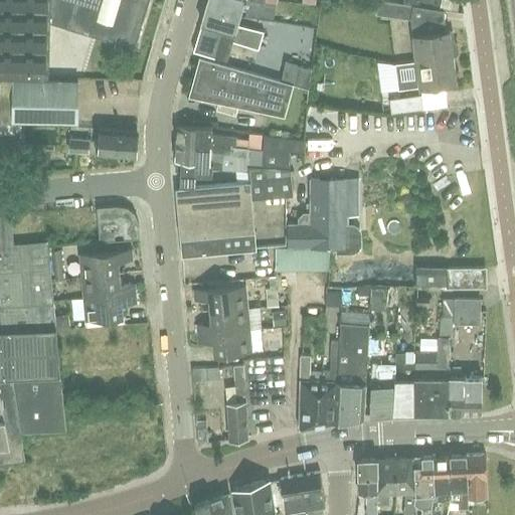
[(0,0),(0,74),(48,76),(49,22),(135,48),(149,0),(0,0)]
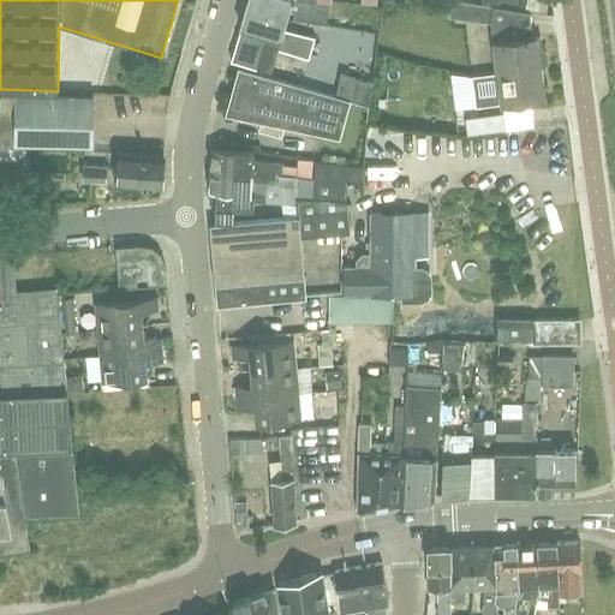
[(249,0),(248,4),(263,9),(262,12),(286,19),(288,16),(290,11),(293,12),(292,16),(327,21),(329,5),(310,1),(305,0),(249,0)]
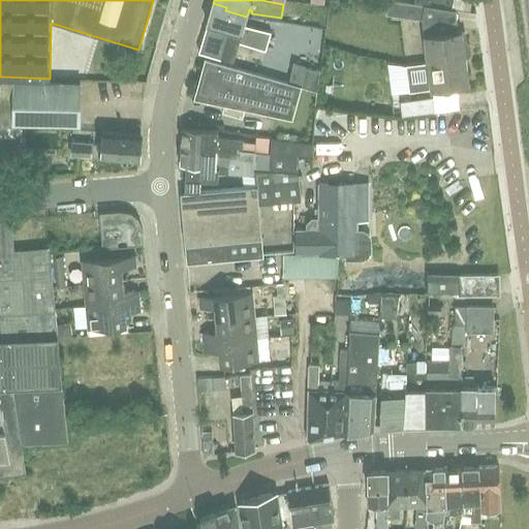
[(424,20),(426,7),(426,5),(390,1),(386,14),(424,20)]
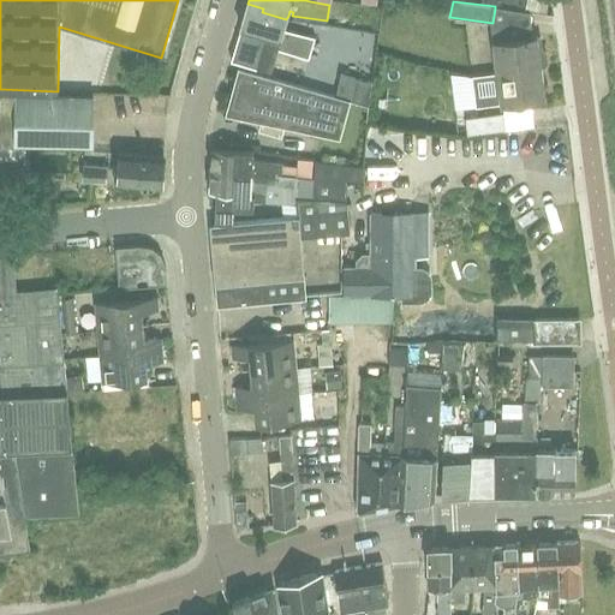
[(248,4),(246,9),(231,60),(272,73),(279,49),(310,59),(317,39),(284,29),(286,19),(262,12),(263,9),(248,4)]
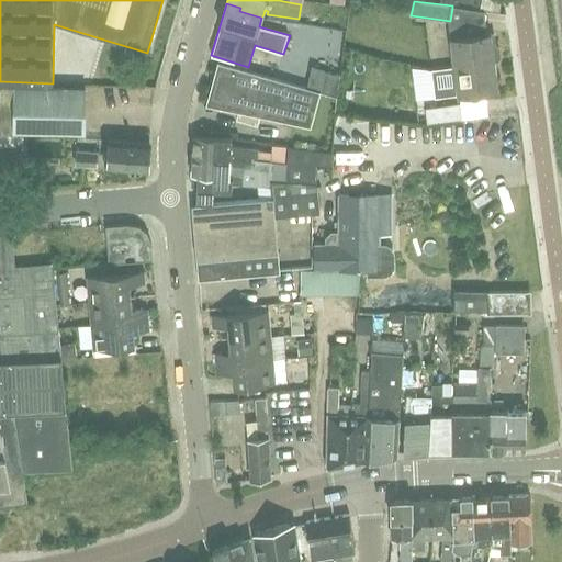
[(495,45),(492,45),(491,32),(450,37),(453,66),(453,67),(494,62),(494,60),(497,59),(499,56),(498,47),(495,45)]
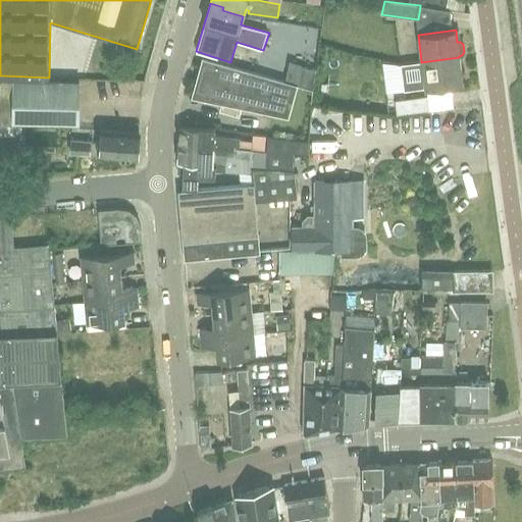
[(421,61),(399,64),(403,91),(425,88),(463,83),(459,57),(421,62),(421,61)]
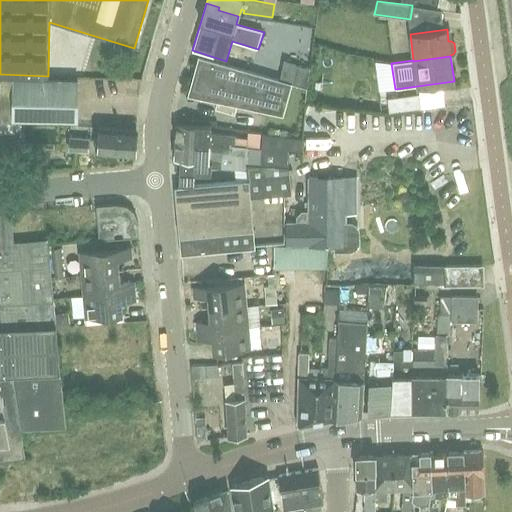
[(199,57),(188,95),(219,102),(216,109),(235,114),(237,106),(251,109),(282,115),(284,116),(292,84),(279,80),(199,57)]
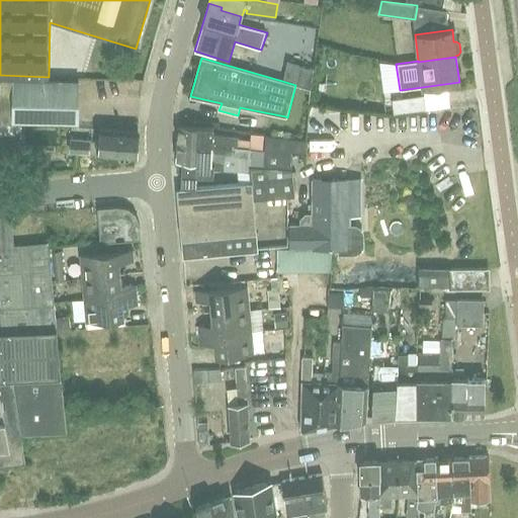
[(299,67),(295,85),(300,87),(311,89),(314,70),(299,67)]
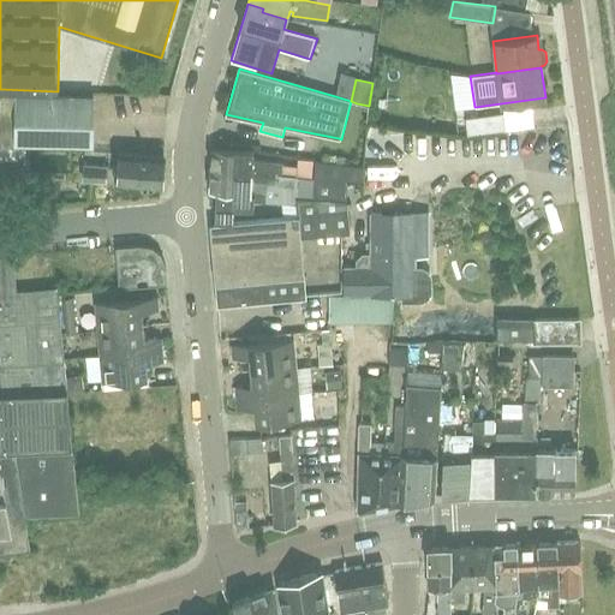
[(95,99),(0,95),(0,144),(94,147),(95,99)]
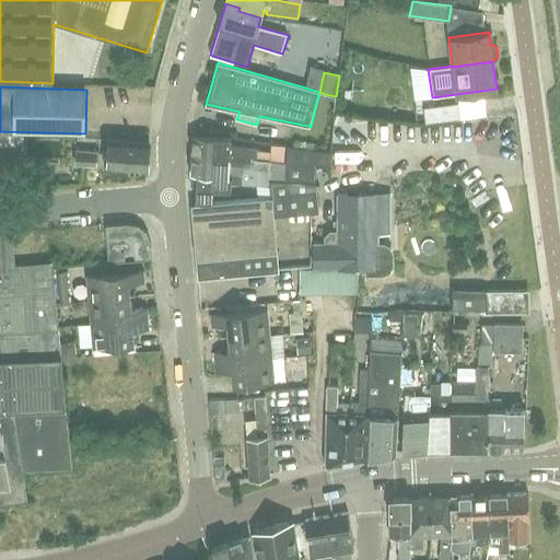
[(458,103),(423,107),(426,123),(461,118),(458,103)]
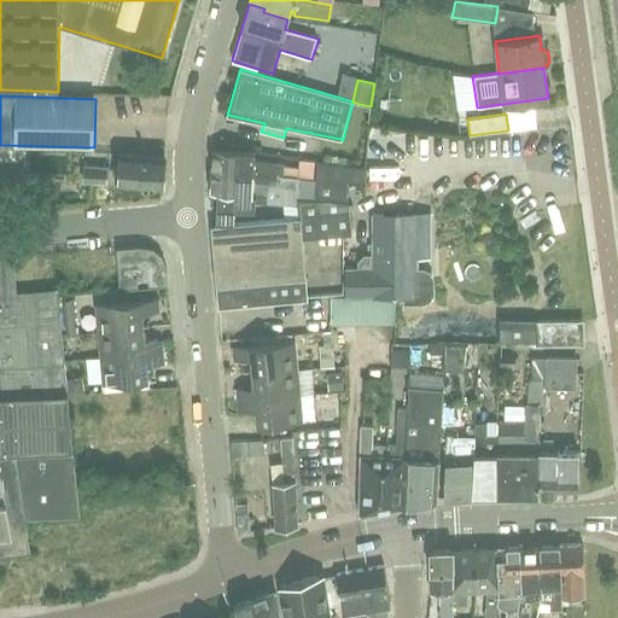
[(213,151),(211,170),(254,174),(280,176),(281,164),(252,162),(252,153),(213,151)]
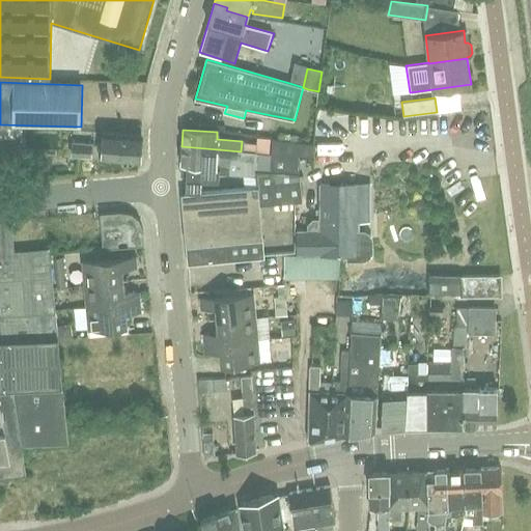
[(72,157),(140,161),(141,134),(104,132),(98,132),(96,146),(73,145),(72,157)]
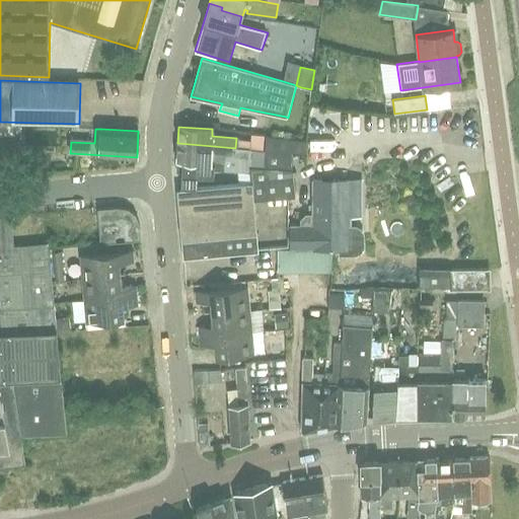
[(264,168),(293,169),(294,153),(308,154),(309,140),(266,137),(264,168)]
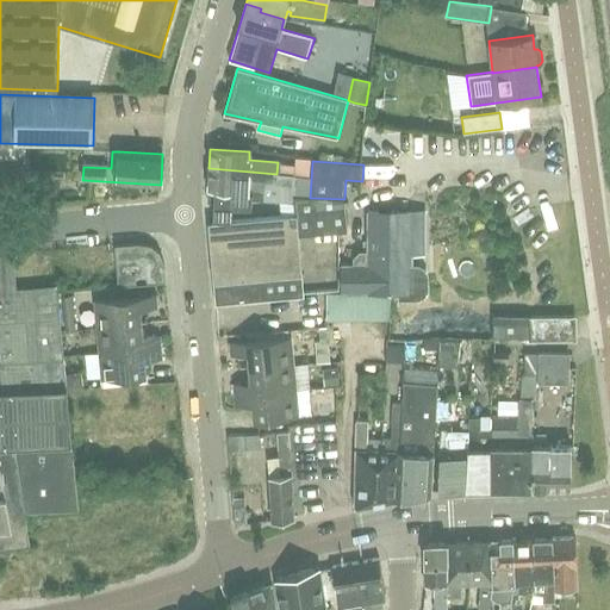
[(209,168),(207,190),(231,192),(231,198),(244,198),(244,192),(248,193),(248,184),(293,186),(293,175),(277,174),(250,172),(209,168)]
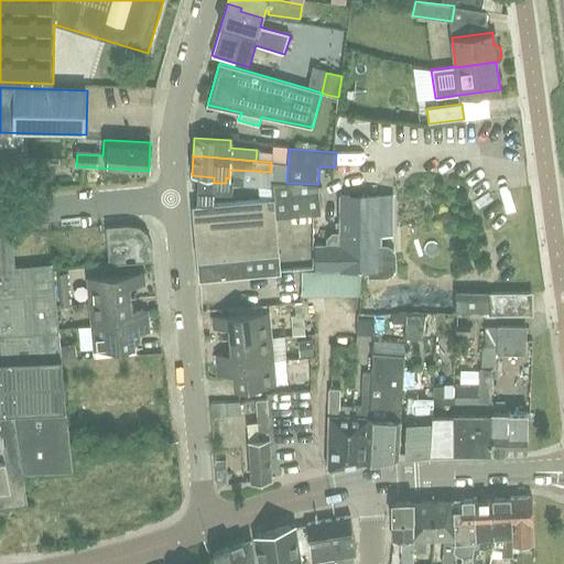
[(286,183),(273,182),(245,181),(243,202),(193,206),(199,281),(281,274),(277,218),(321,214),(318,184),(286,183)]
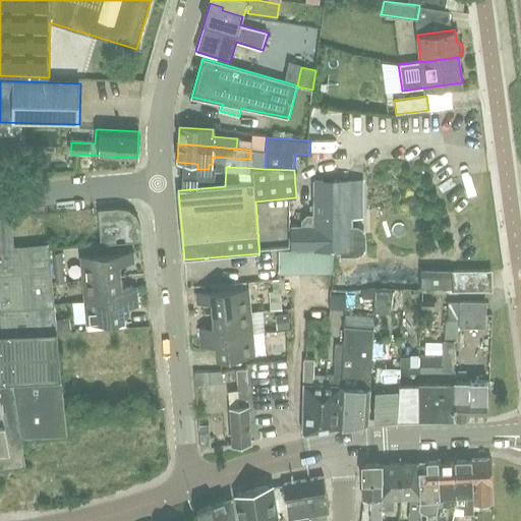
[(293,228),(293,248),(293,249),(300,249),(310,249),(315,249),(321,249),(335,249),(343,249),(343,255),(358,255),(363,253),(365,248),(365,235),(363,231),(358,228),(352,228),(352,219),(352,182),(315,182),(315,217),(310,217),(304,222),(304,227),(293,228)]
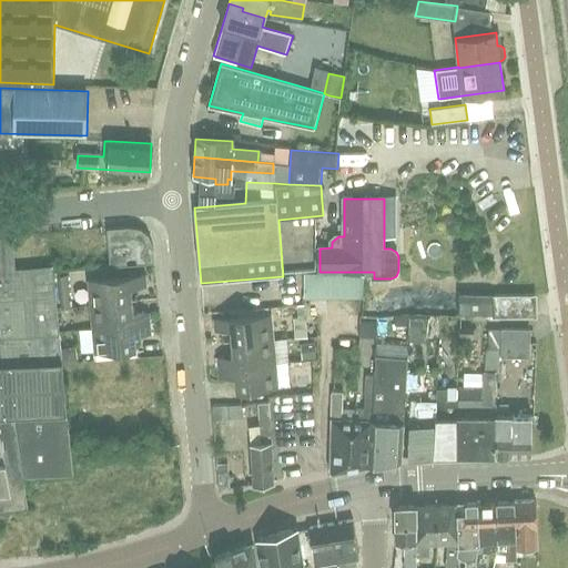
[(111,266),(153,263),(154,262),(153,247),(149,235),(140,227),(130,226),(107,229),(111,266)]
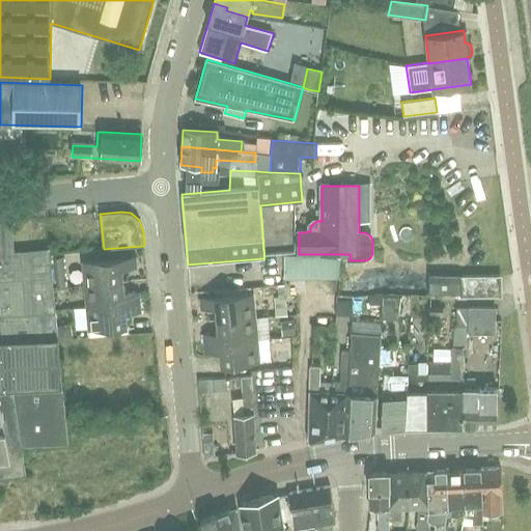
[(0,315),(55,313),(51,254),(50,248),(15,251),(14,233),(12,221),(0,221),(0,315)]
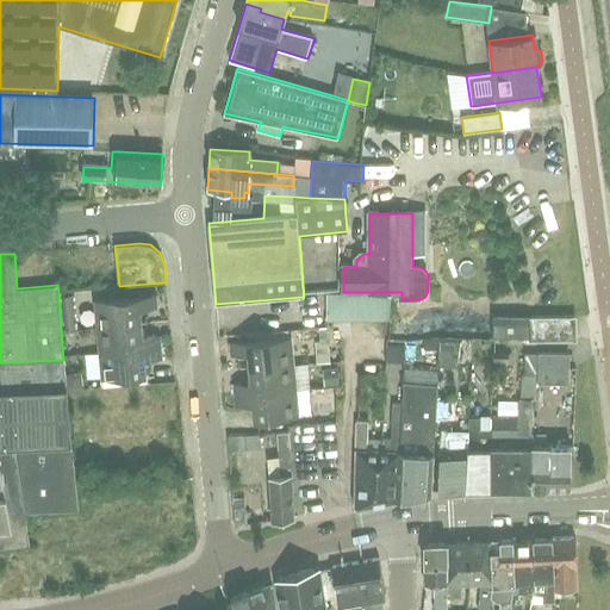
[(352,292),(343,292),(343,293),(340,293),(340,318),(352,318),(352,292)]
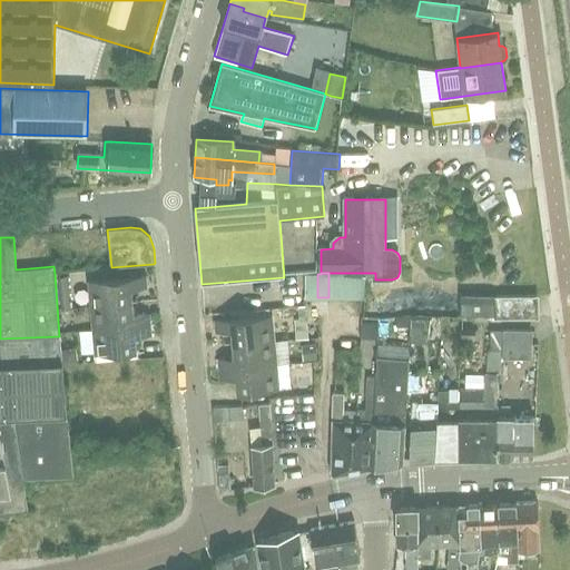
[(328,297),(340,297),(340,273),(328,273),(328,297)]
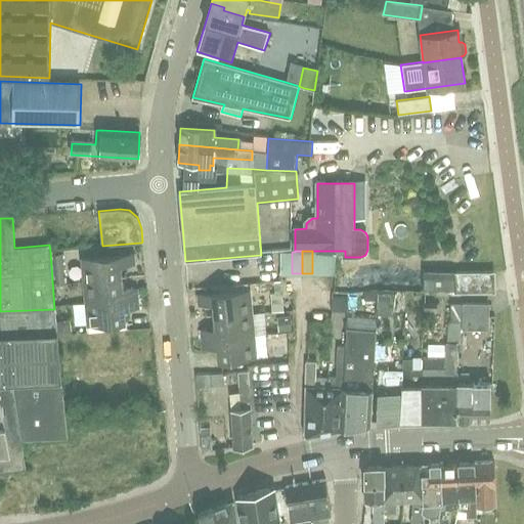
[(312,251),(312,273),(322,273),(322,251),(317,251),(312,251)]
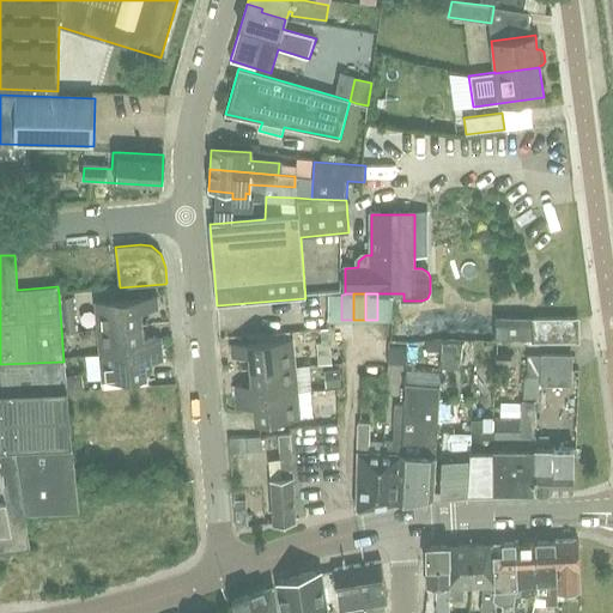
[(377,320),(389,320),(392,320),(394,293),(377,293),(377,320)]
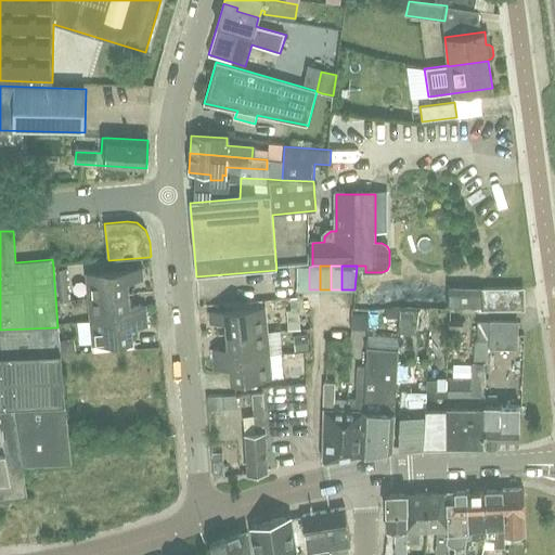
[(309,267),(297,267),(297,289),(309,289),(309,267)]
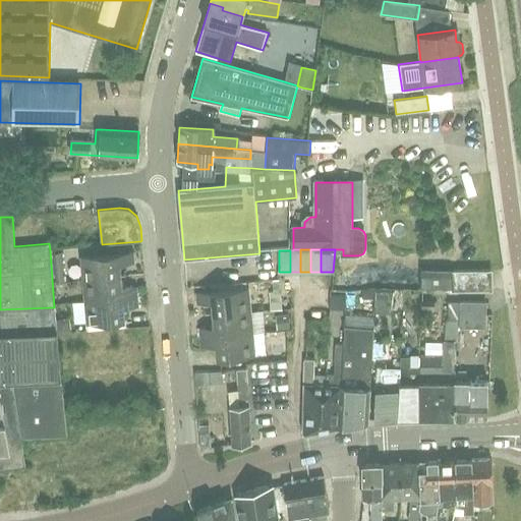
[(64,282),(61,252),(52,253),(55,283),(64,282)]
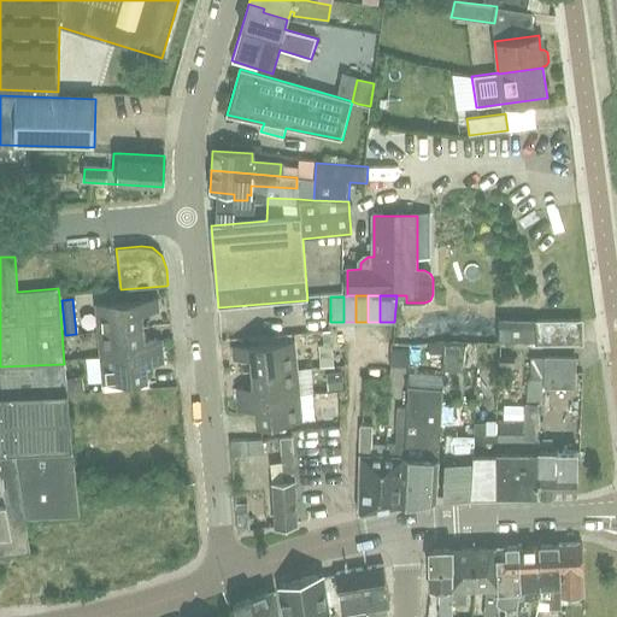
[(98,330),(142,327),(141,312),(158,310),(157,299),(95,304),(98,330)]
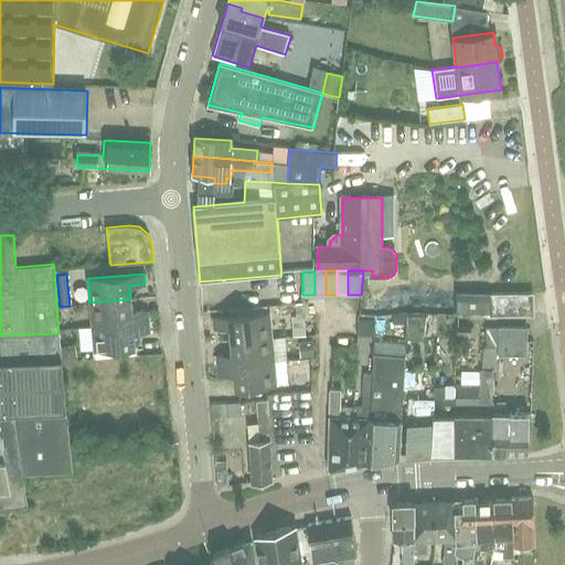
[(533,313),(532,292),(489,294),(459,294),(459,315),(490,316),(533,313)]
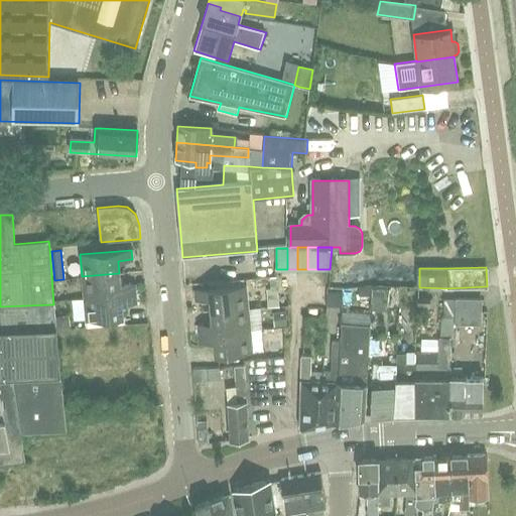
[(84,298),(135,293),(134,284),(120,286),(119,273),(82,276),(84,298)]
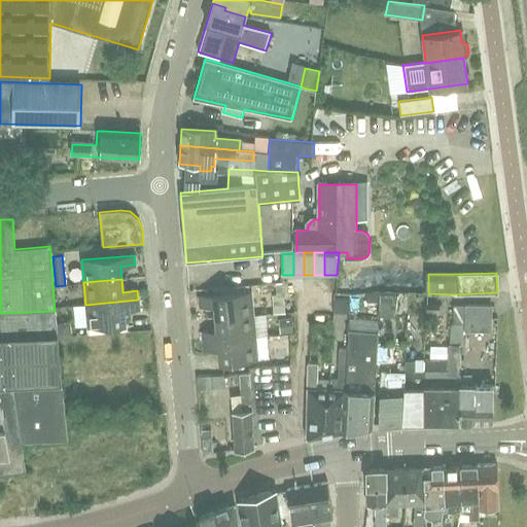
[(262,301),(292,299),(292,286),(261,287),(262,301)]
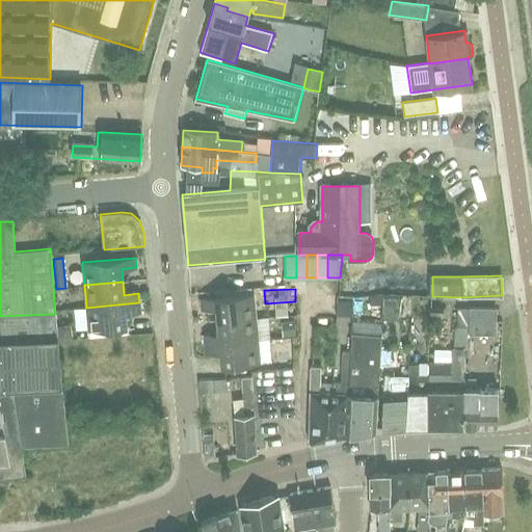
[(218,321),(256,317),(254,294),(201,299),(202,309),(216,308),(218,321)]
